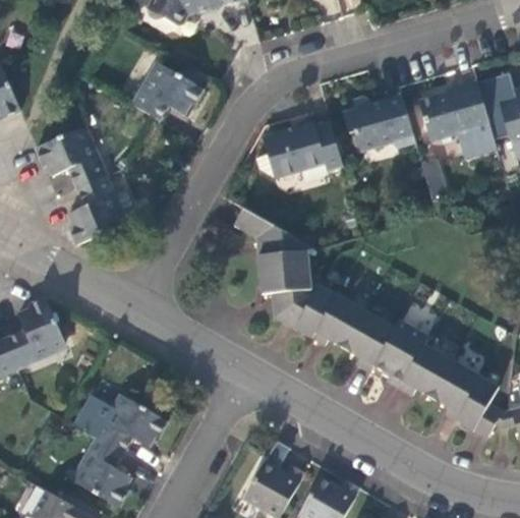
[(151,0),(147,8),(149,14),(158,18),(164,17),(177,24),(185,9),(191,8),(192,12),(234,0),(151,0)]
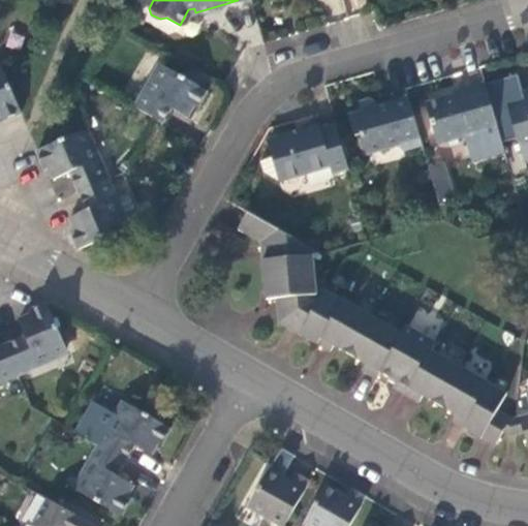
[(0,117),(1,119),(9,116),(21,112),(1,64),(0,64),(0,117)]
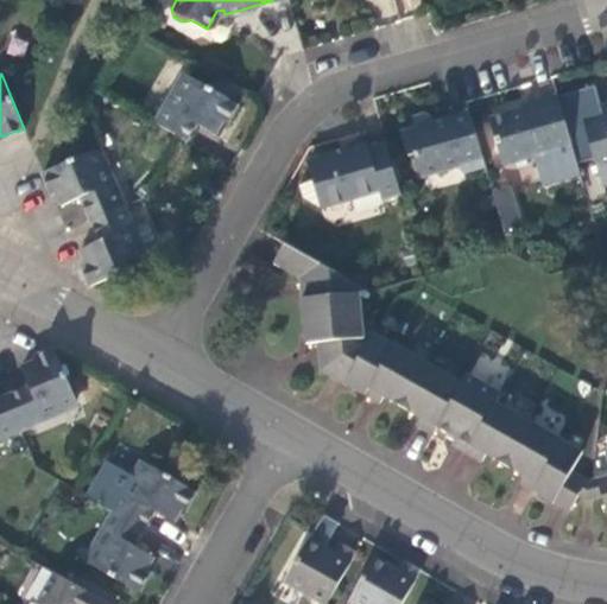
[(174,87),(155,121),(182,135),(187,139),(196,121),(215,132),(222,119),(226,121),(238,101),(187,74),(178,89),(174,87)]
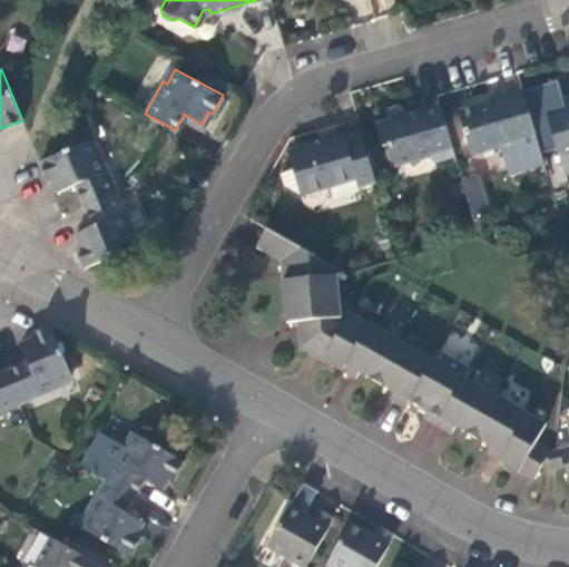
[(568,96),(562,98),(557,78),(522,87),(538,144),(539,147),(557,140),(560,156),(566,173),(568,172),(568,96)]
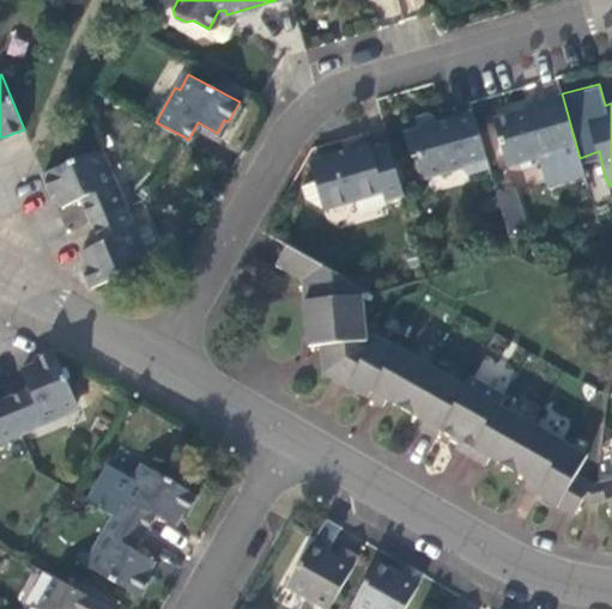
[(558,159),(579,154),(562,93),(541,101),(543,103),(494,117),(507,164),(556,150),(558,159)]
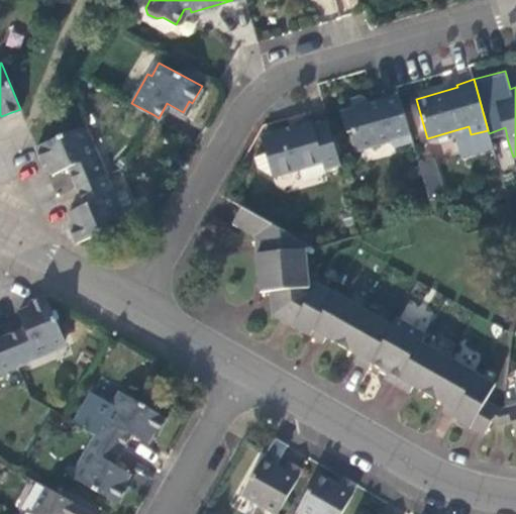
[(395,145),(412,140),(399,93),(368,103),(367,97),(360,95),(350,98),(352,107),(340,110),(346,131),(352,129),(358,148),(393,138),(395,145)]
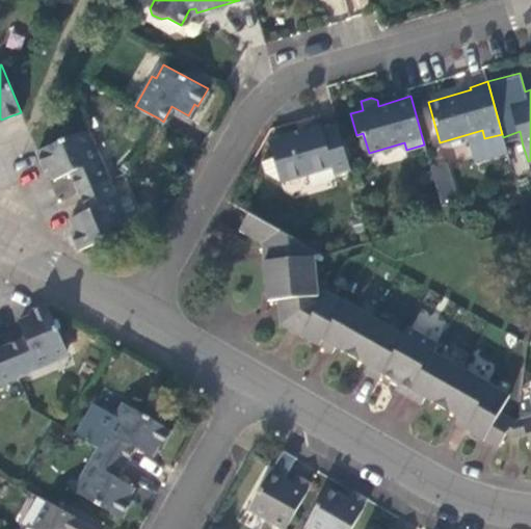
[(333,174),(349,168),(337,125),(321,129),(320,123),(268,138),(271,155),(258,159),(262,170),(280,180),(330,165),(333,174)]
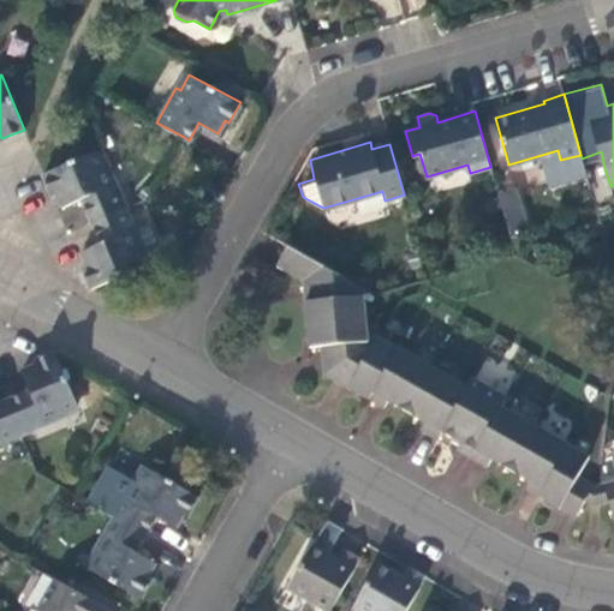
[(82,198),(90,222),(124,208),(107,166),(102,167),(96,151),(43,173),(53,195),(57,193),(61,207),(82,198)]
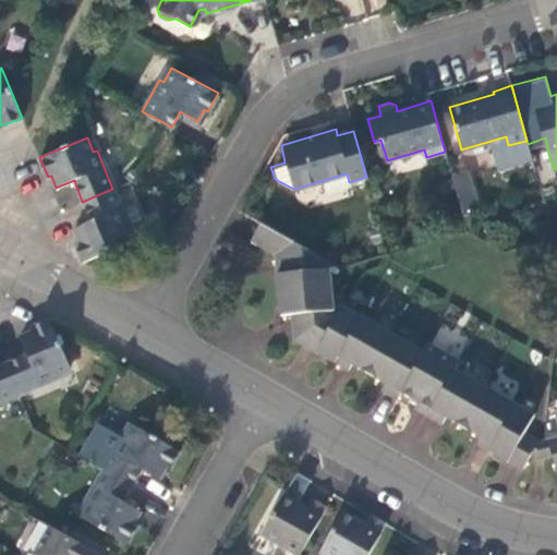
[(470,170),(451,175),(463,214),(481,208),(470,170)]
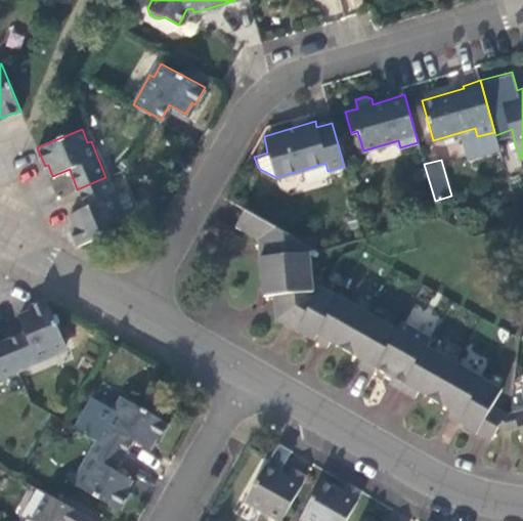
[(73,225),(69,226),(77,246),(122,227),(116,212),(120,210),(114,194),(105,177),(77,189),(85,207),(68,214),(73,225)]
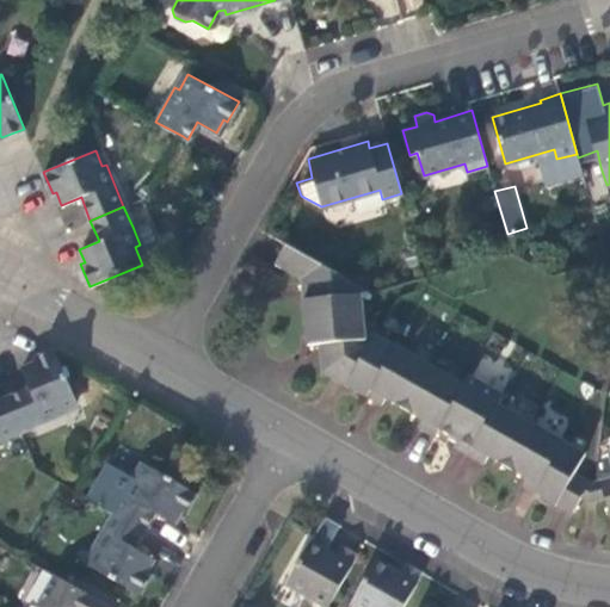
[(133,227),(140,245),(154,239),(146,222),(133,227)]
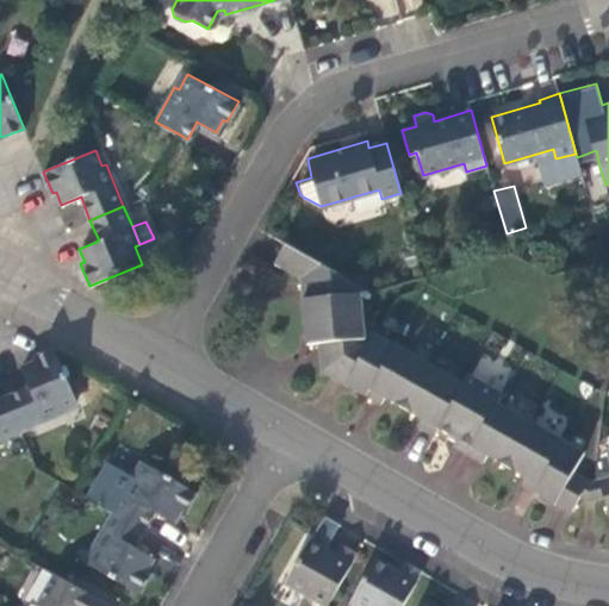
[(275,261),(289,267),(298,250),(286,243),(275,261)]
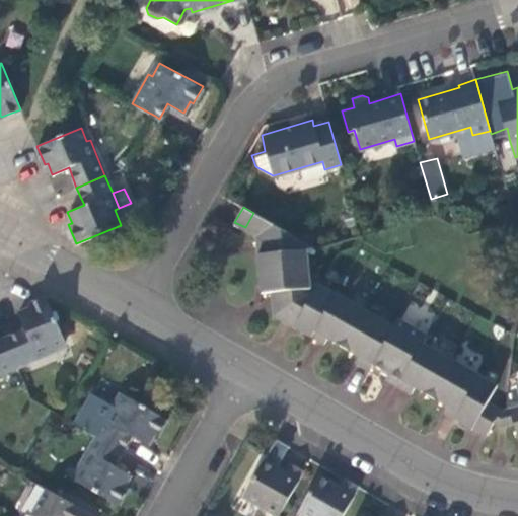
[(312,286),(308,243),(253,213),(245,227),(257,235),(260,247),(263,274),(264,291),(273,290),(275,313),(285,319),(299,326),(314,335),(326,342),(330,338),(354,351),(362,356),(360,361),(373,368),(376,364),(384,368),(392,373),(389,378),(415,392),(419,388),(423,390),(450,407),(447,412),(452,415),(477,428),(489,434),(495,423),(502,408),(490,401),(499,383),(460,362),(425,342),(429,334),(399,317),(395,325),(319,282),(315,288),(312,286)]
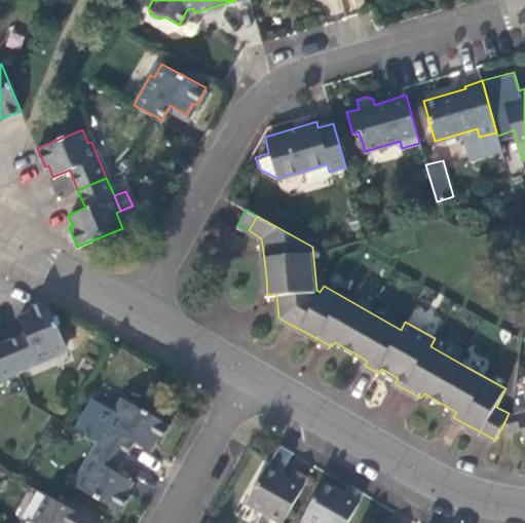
[(61,341),(42,301),(35,304),(27,307),(28,310),(17,315),(25,333),(3,342),(13,367),(48,351),(46,347),(61,341)]
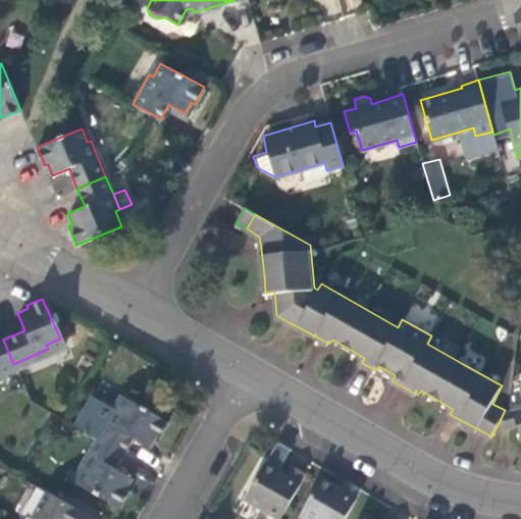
[(0,369),(13,364),(3,340),(0,341),(0,369)]
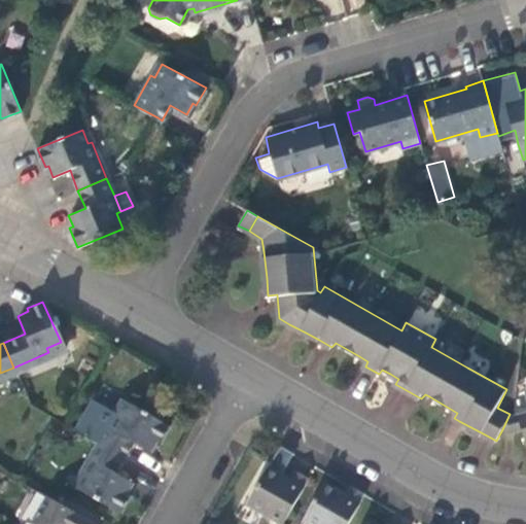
[(114,412),(97,443),(125,459),(133,444),(150,454),(156,442),(162,444),(171,427),(127,403),(119,415),(114,412)]
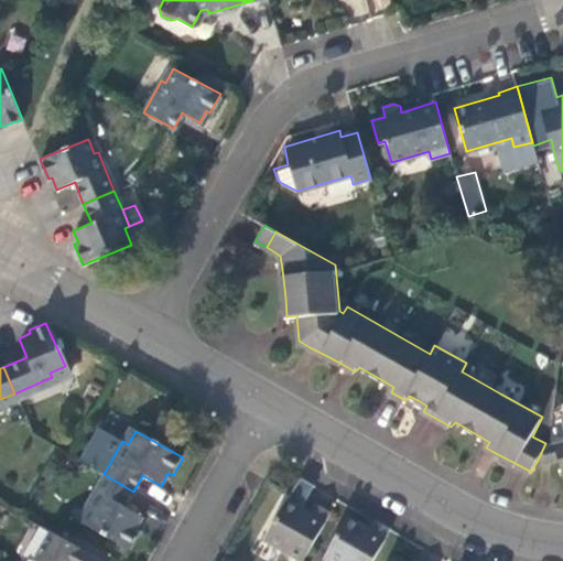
[(549,464),(561,461),(556,441),(545,443),(538,460),(549,464)]
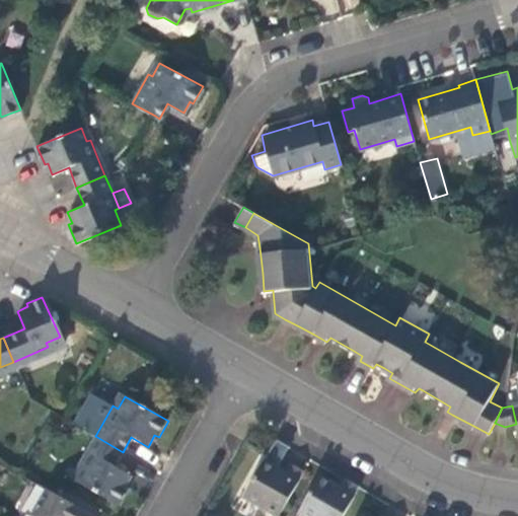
[(115,466),(123,452),(95,436),(78,465),(84,468),(76,482),(120,505),(129,490),(125,488),(131,476),(115,466)]
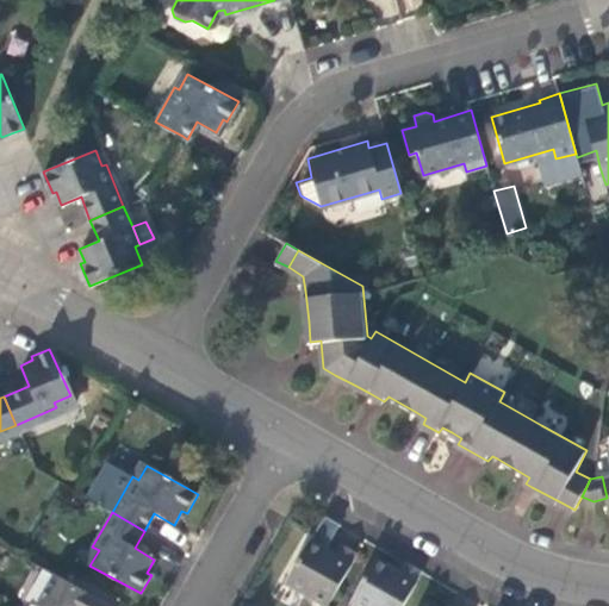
[(315,530),(308,542),(323,550),(337,524),(323,516),(315,530)]
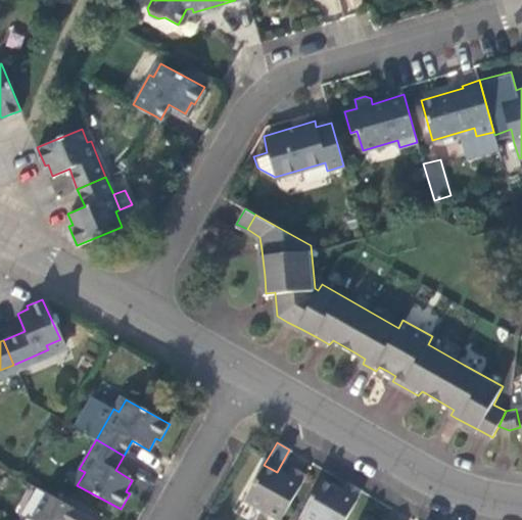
[(244,501),(280,519),(304,474),(289,466),(284,476),(277,472),(264,465),(244,501)]
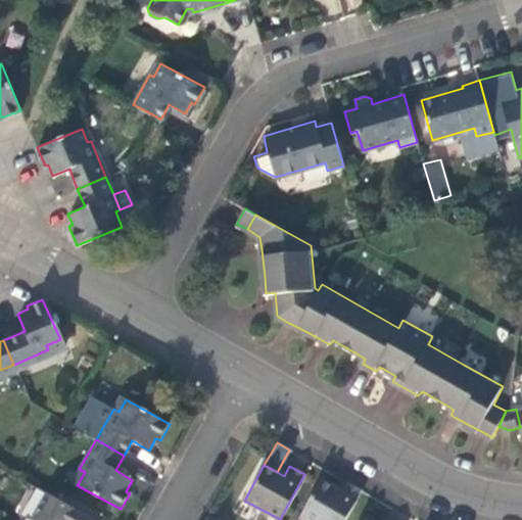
[(343,519),(361,489),(347,482),(342,491),(331,485),(320,480),(301,515),(310,519),(343,519)]
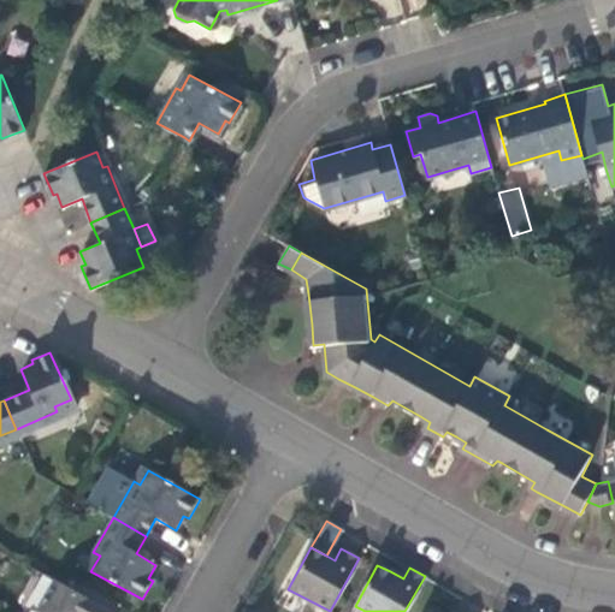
[(111,611),(54,580),(35,611),(111,611)]
